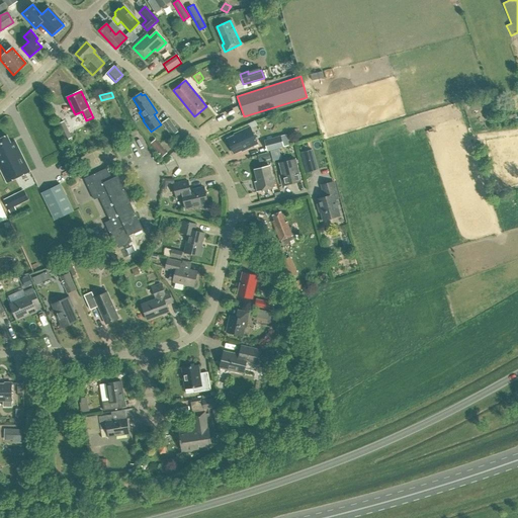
[(517,113),(509,116),(511,122),(517,120),(517,113)]
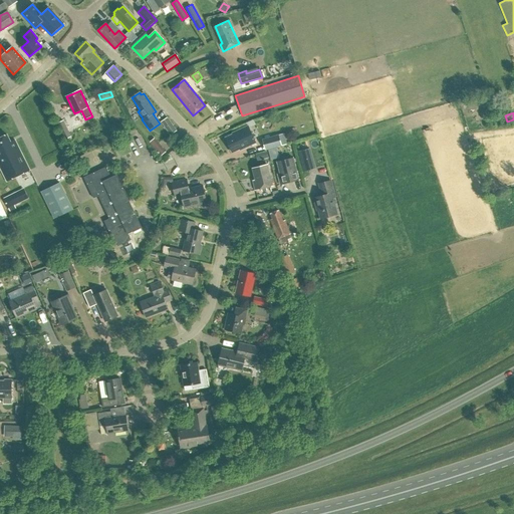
[(161,121),(170,136),(177,131),(167,116),(161,121)]
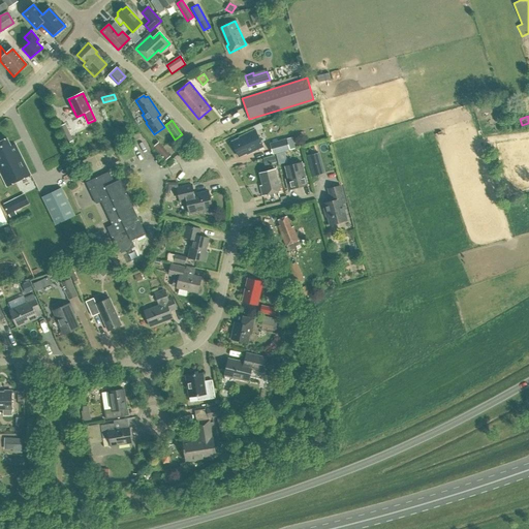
[(59,127),(66,144),(72,141),(65,124),(59,127)]
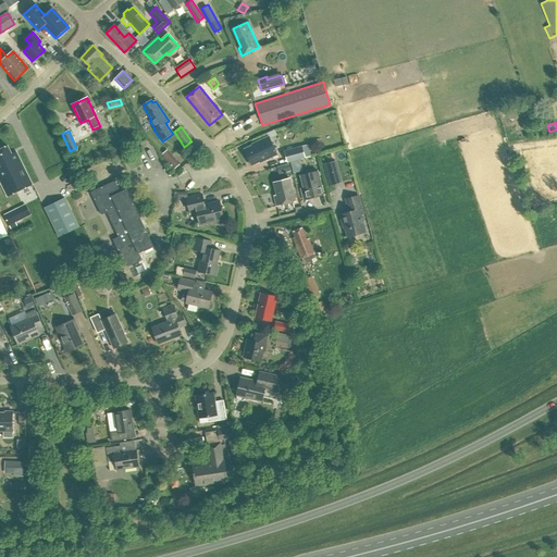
[(245,150),(251,164),(260,161),(260,162),(276,155),(268,137),(252,145),(254,146),(245,150)]
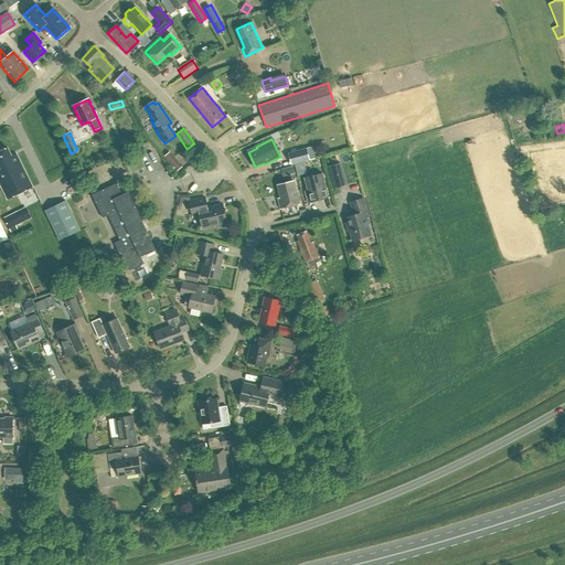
[(288,152),(291,164),(310,159),(306,148),(288,152)]
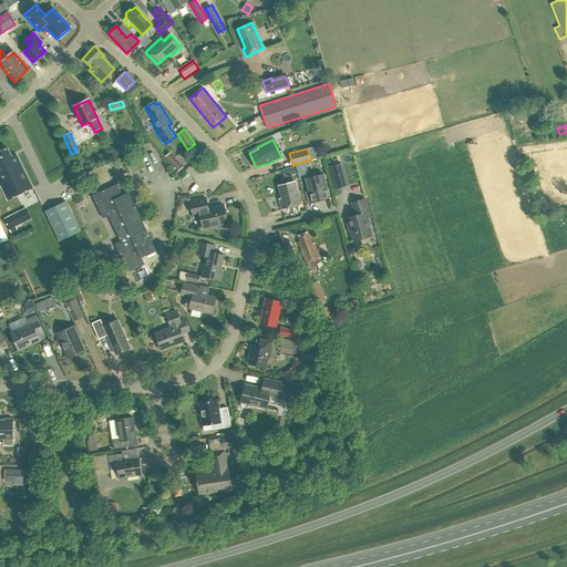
[(33,191),(18,157),(13,160),(9,151),(0,155),(0,185),(8,203),(33,191)]
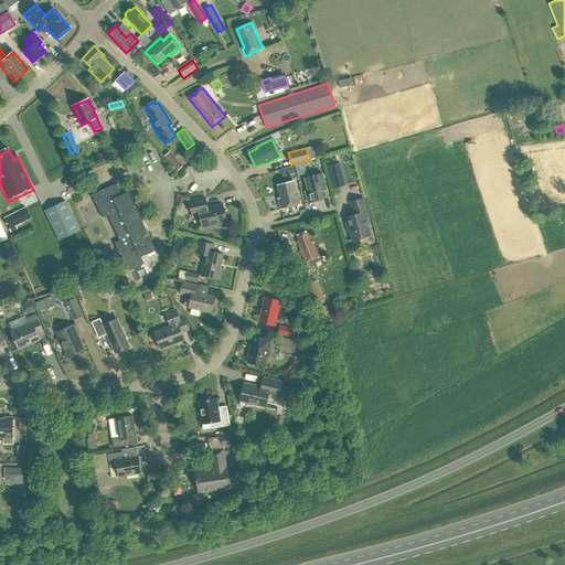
[(168,162),(172,167),(179,162),(174,157),(168,162)]
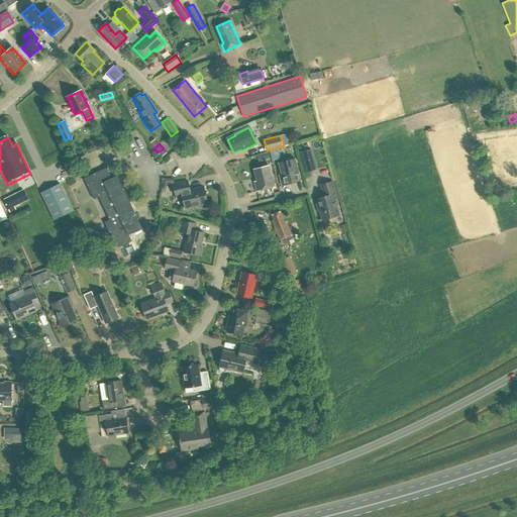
[(278,148),(270,150),(273,161),(281,159),(278,148)]
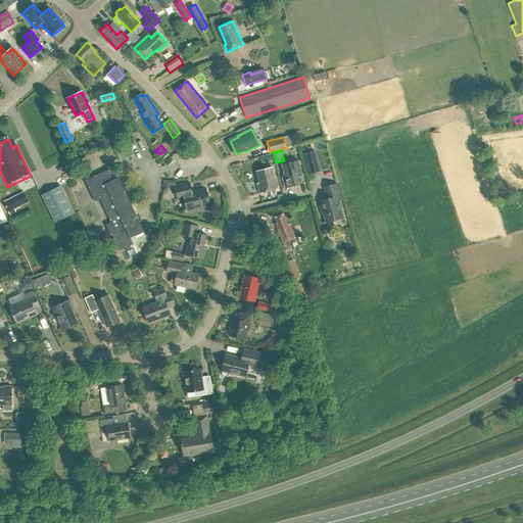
[(304,154),(307,167),(315,164),(312,152),(304,154)]
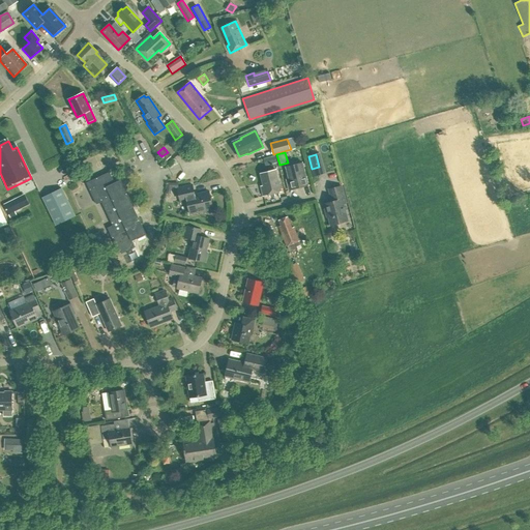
[(268,157),(269,165),(278,163),(276,155),(268,157)]
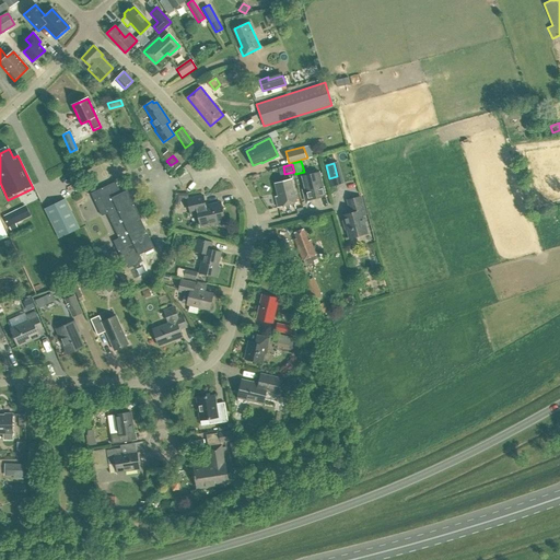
[(305,189),(303,190),(305,200),(325,196),(318,173),(302,177),(305,189)]
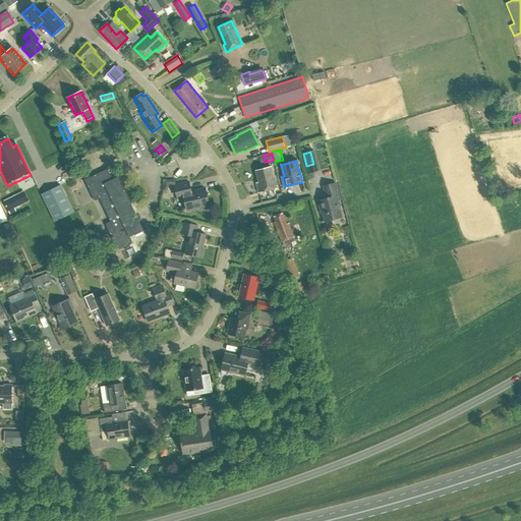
[(258,182),(255,183),(258,193),(276,188),(271,167),(255,171),(258,182)]
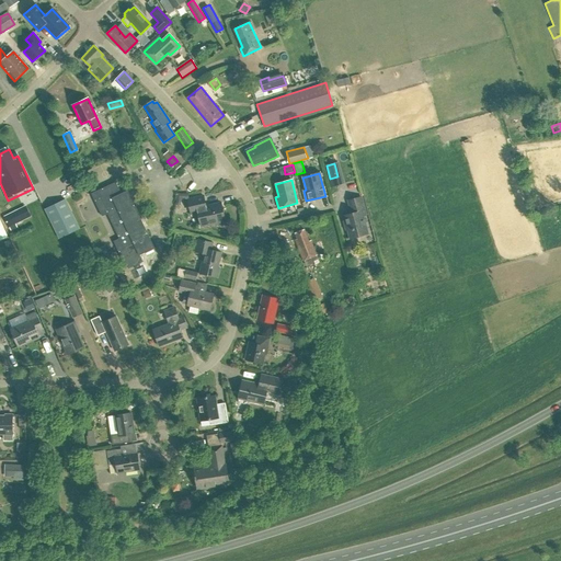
[(155,248),(127,191),(122,194),(116,182),(91,194),(94,201),(102,217),(105,215),(107,214),(114,229),(119,239),(114,241),(127,270),(142,262),(139,254),(155,248)]
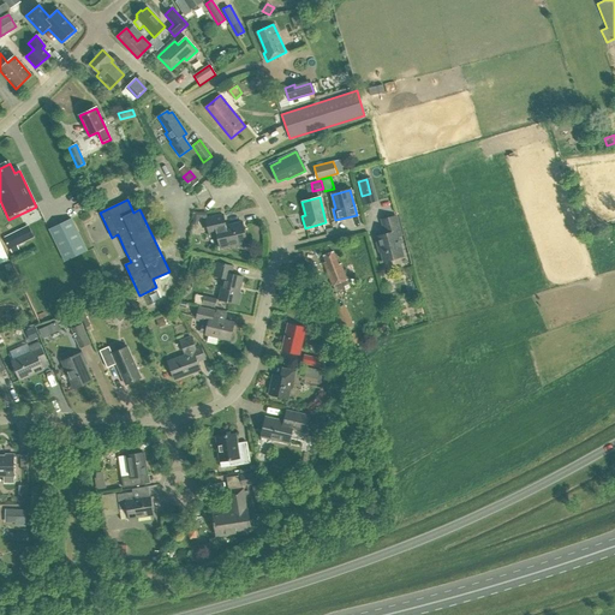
[(209,236),(210,236),(216,233),(220,249),(246,243),(243,222),(226,227),(222,215),(206,219),(209,236)]
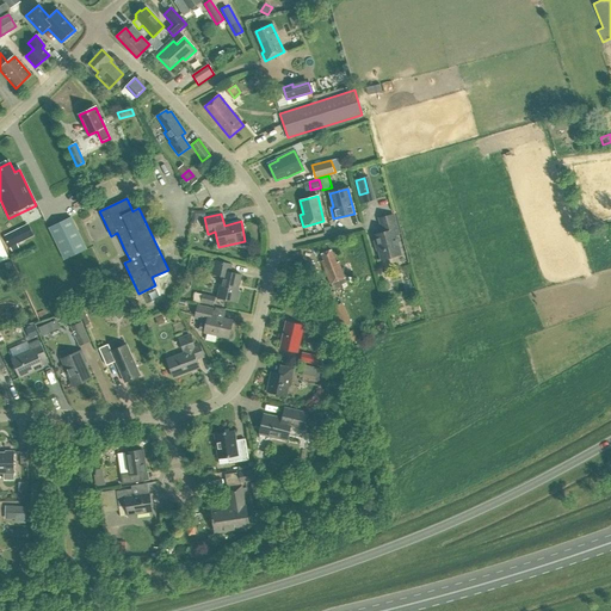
[(380,218),(383,233),(374,235),(376,246),(377,245),(382,259),(400,254),(395,235),(397,234),(393,215),(380,218)]
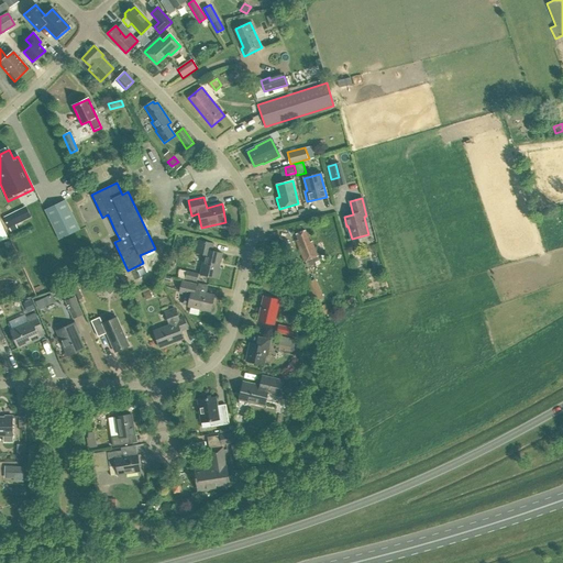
[(65,200),(45,210),(59,240),(79,230),(65,200)]
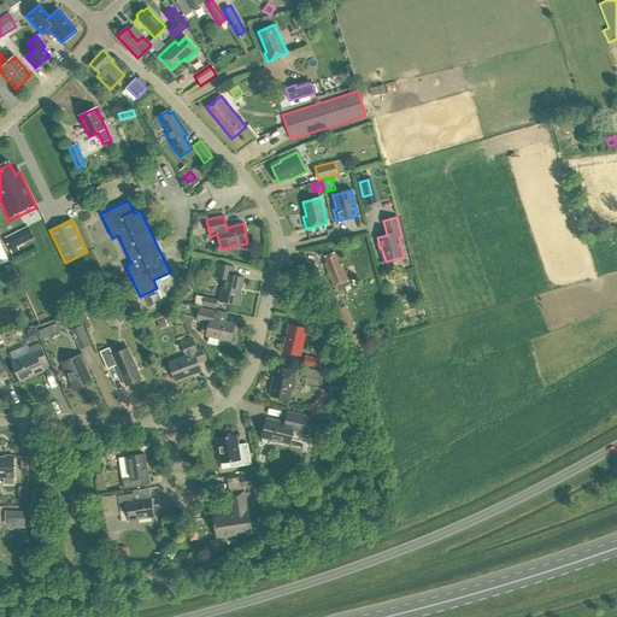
[(10,251),(13,256),(18,253),(16,247),(25,242),(24,242),(31,239),(25,228),(19,231),(19,230),(4,239),(10,251)]
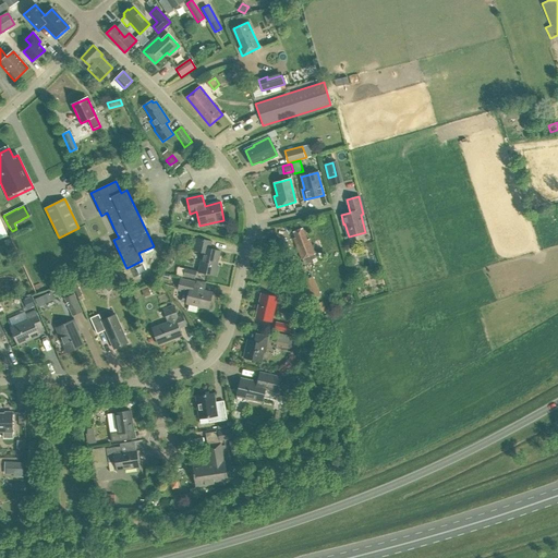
[(303,228),(292,232),(295,240),(294,241),(301,259),(315,254),(310,240),(307,240),(303,228)]
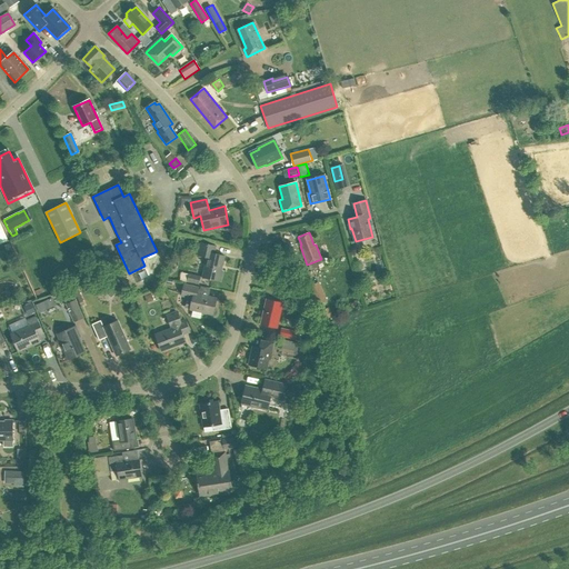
[(201,242),(198,256),(207,258),(202,278),(220,281),(222,271),(221,271),(225,256),(215,253),(216,247),(201,242)]
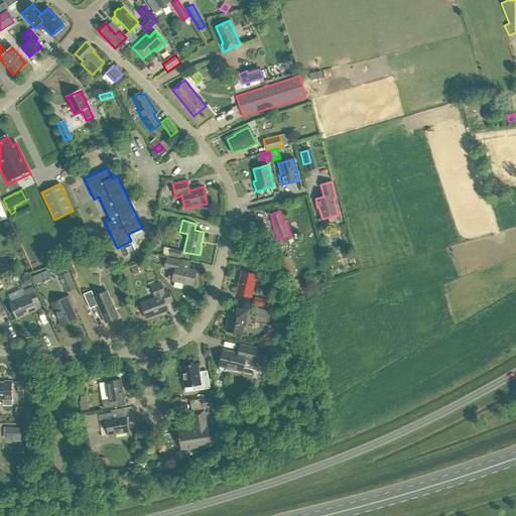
[(90,229),(97,243),(103,240),(96,226),(90,229)]
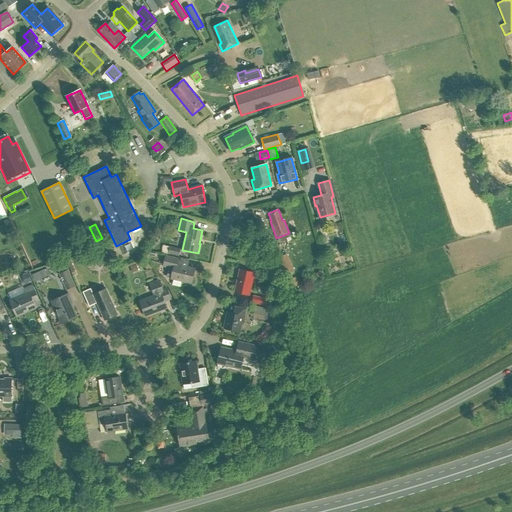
[(127,254),(135,249),(132,242),(123,246),(127,254)]
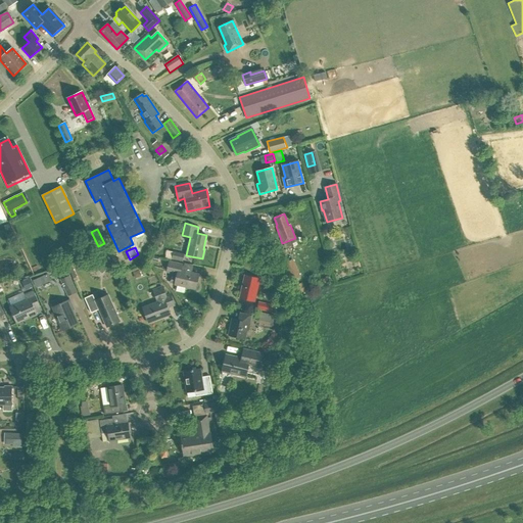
[(172,258),(182,262),(184,253),(174,250),(172,258)]
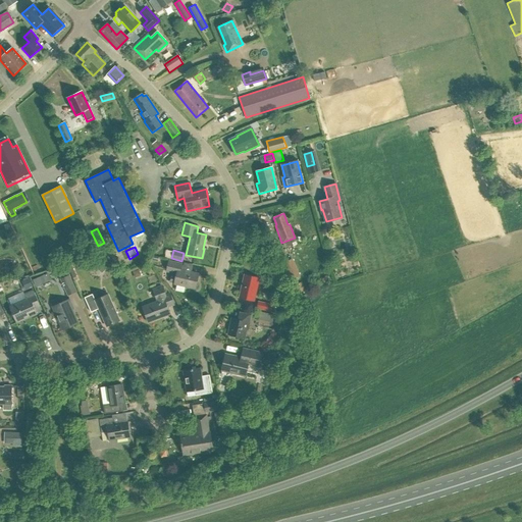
[(291,277),(300,275),(296,259),(286,261),(291,277)]
